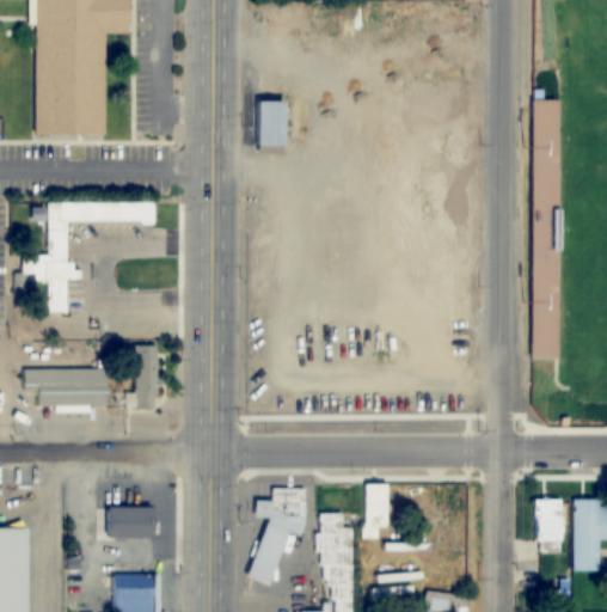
[(106,35),(128,35),(127,0),(35,0),(36,136),(106,135),(106,35)]
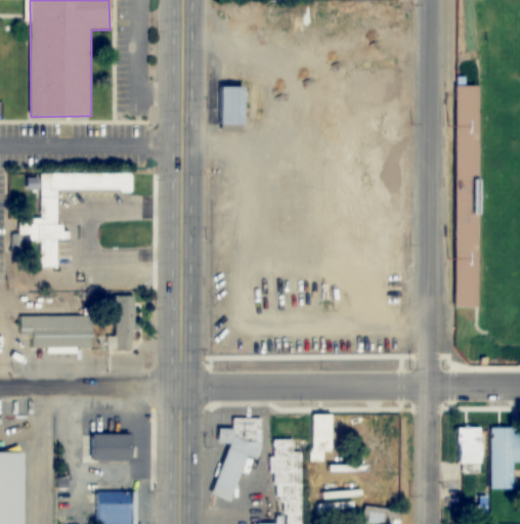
[(220,125),(257,125),(257,117),(246,117),(246,87),(220,87),(220,125)]
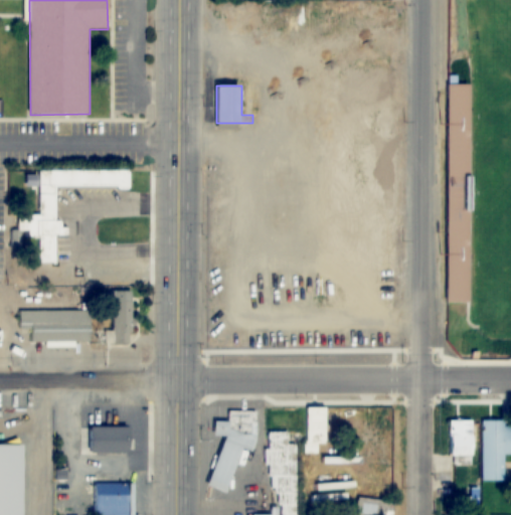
[(457,87),(470,87),(470,303),(451,303),(457,87)]
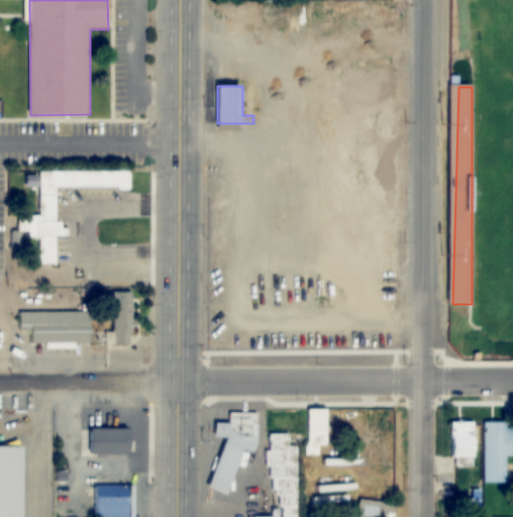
[(57,263),(36,263),(37,169),(130,171),(130,186),(57,185),(56,220),(80,221),(80,235),(58,235),(57,263)]
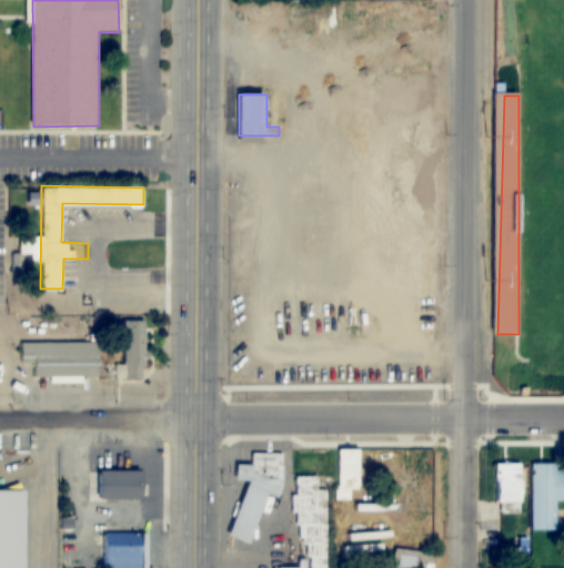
[(127,379),(149,379),(149,321),(127,321),(127,379)]
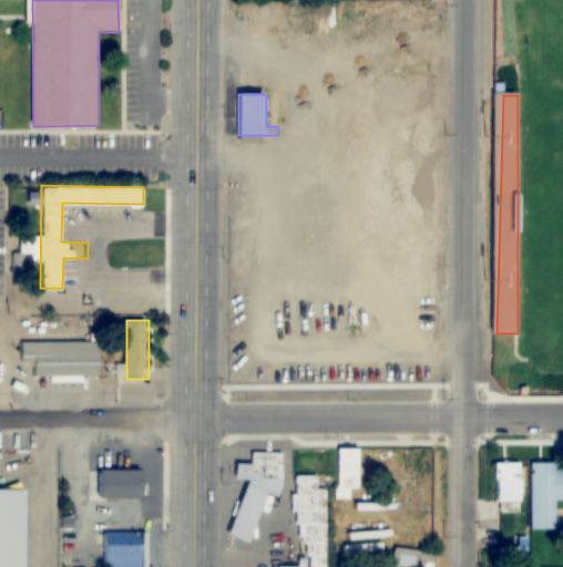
[(23,363),(37,363),(37,374),(54,374),(54,384),(67,384),(67,392),(88,392),(88,374),(101,374),(101,342),(23,342),(23,363)]
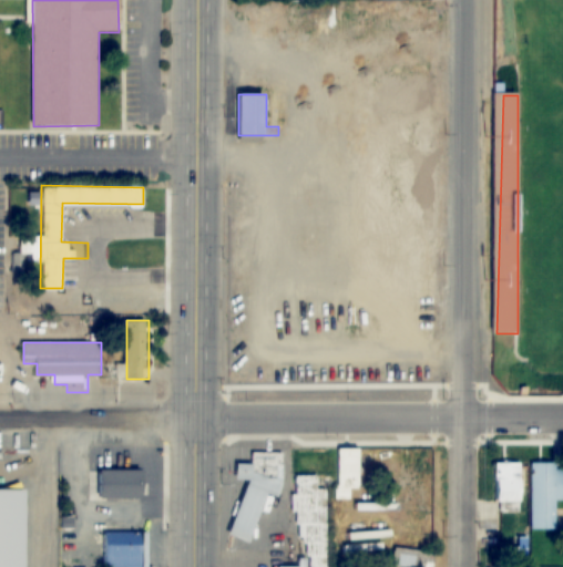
[(254,451),(285,449),(285,478),(280,495),(269,491),(252,542),(227,534),(249,482),(253,468),(254,451)]
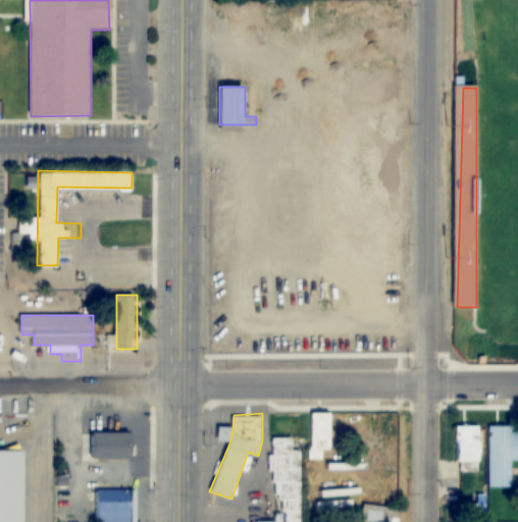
[(490,486),(513,487),(513,461),(517,461),(517,431),(513,431),(513,426),(490,425),(490,486)]
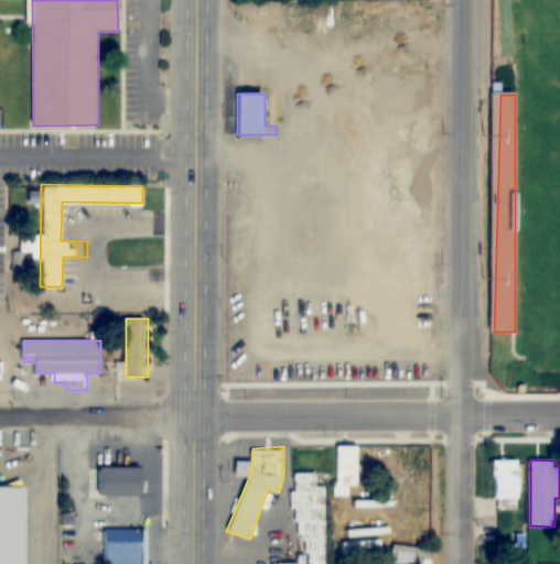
[(495,500),(518,500),(516,477),(521,477),(519,461),(493,461),(495,500)]
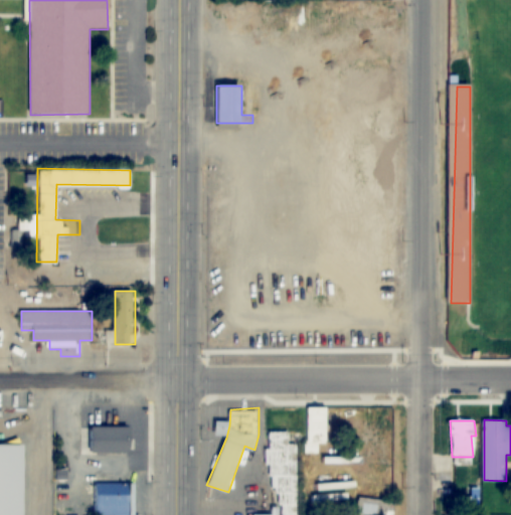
[(88,453),(129,453),(129,426),(88,426),(88,453)]
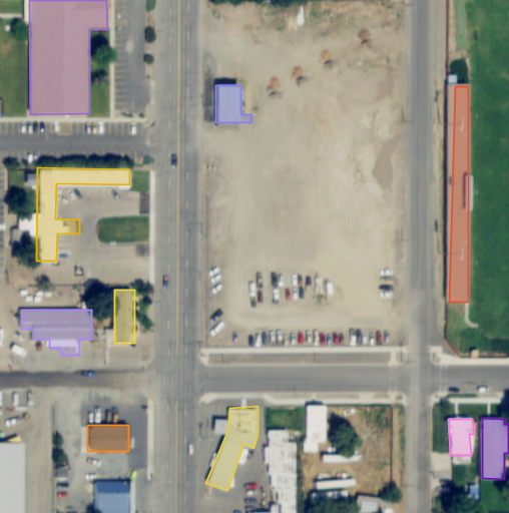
[(298,512),(299,442),(290,442),(290,430),(271,430),(271,490),(280,490),(279,512),(298,512)]
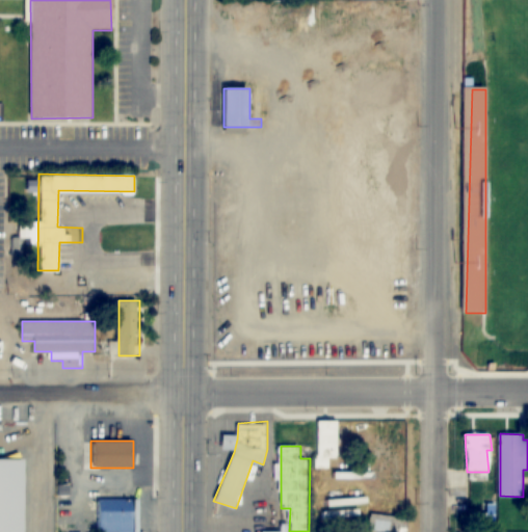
[(0,531),(16,531),(17,460),(0,460),(0,531)]
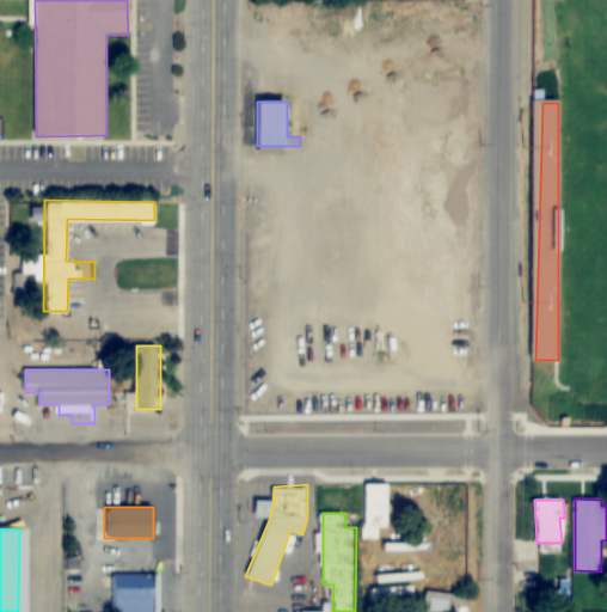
[(115,573),(152,574),(152,611),(115,611),(115,573)]
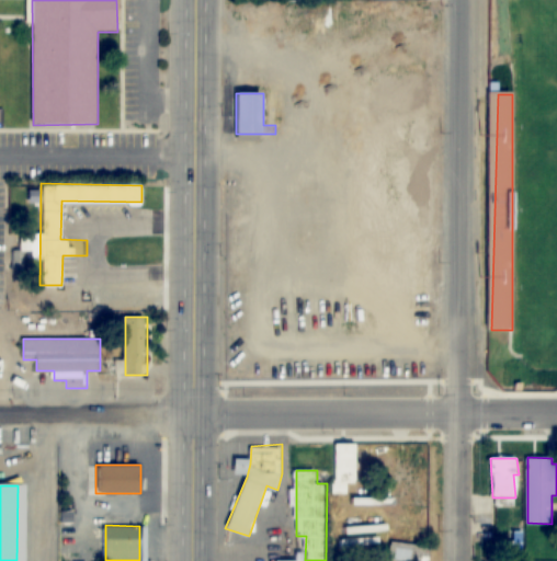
[(431,560),(431,544),(396,544),(396,560),(431,560)]
